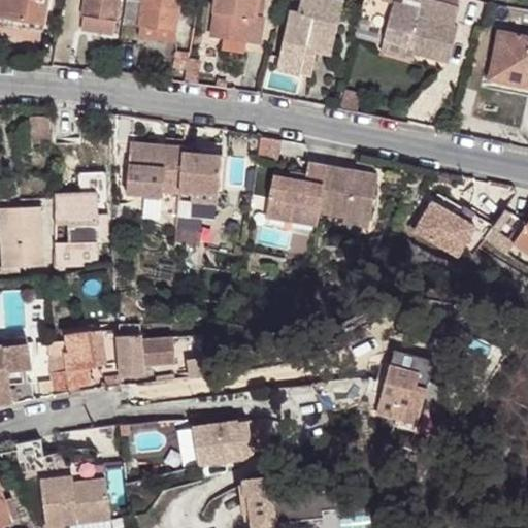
[(0,0),(0,13),(43,22),(46,0),(0,0)]
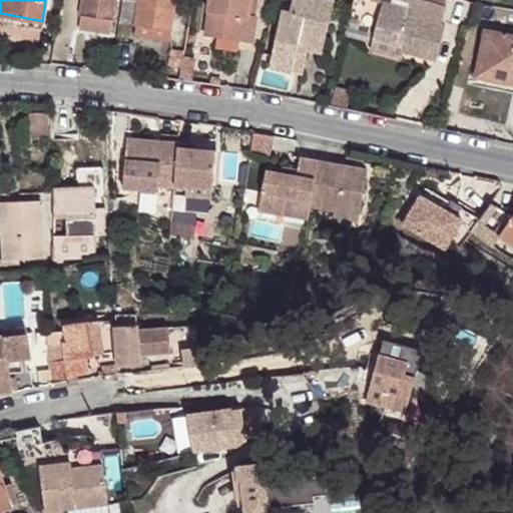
[(82,0),(79,28),(110,33),(115,0),(82,0)]
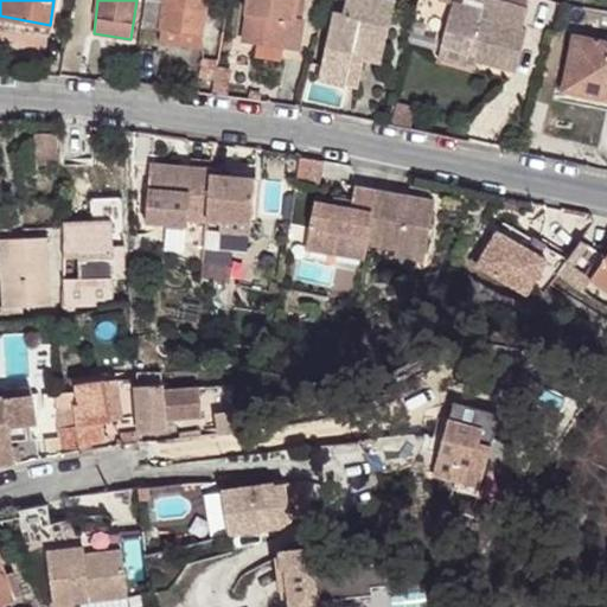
[(144,0),(140,19),(161,25),(200,32),(206,0),(144,0)]
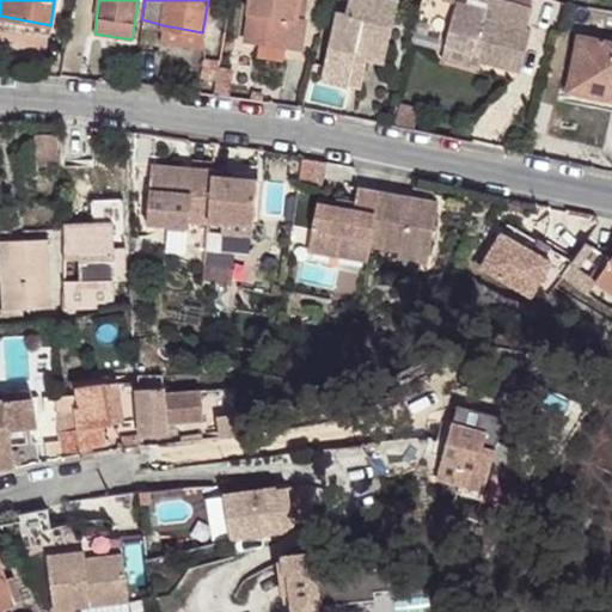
[(248,0),(242,38),(295,47),(299,17),(297,16),(298,0),(248,0)]
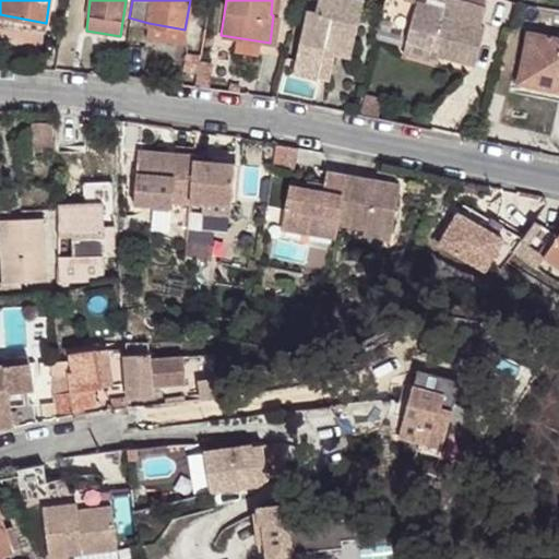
[(334,49),(348,52),(361,3),(348,0),(321,0),(318,14),(305,13),(293,72),(316,76),(331,49),(334,49)]
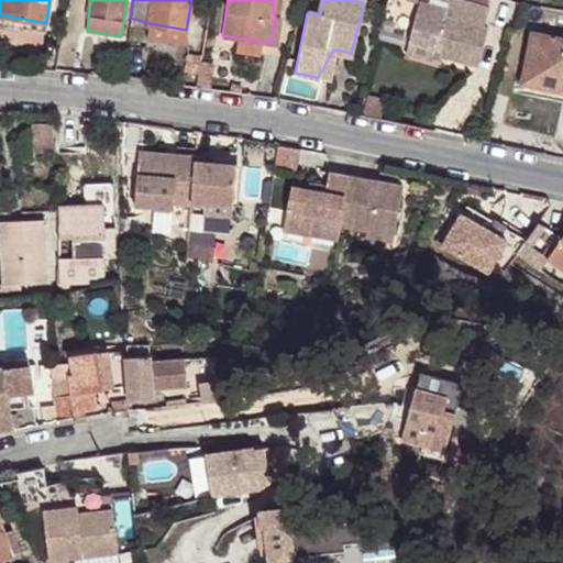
[(408,0),(417,2),(407,40),(441,51),(439,56),(475,66),(485,25),(481,24),(486,6),(466,0),(408,0)]
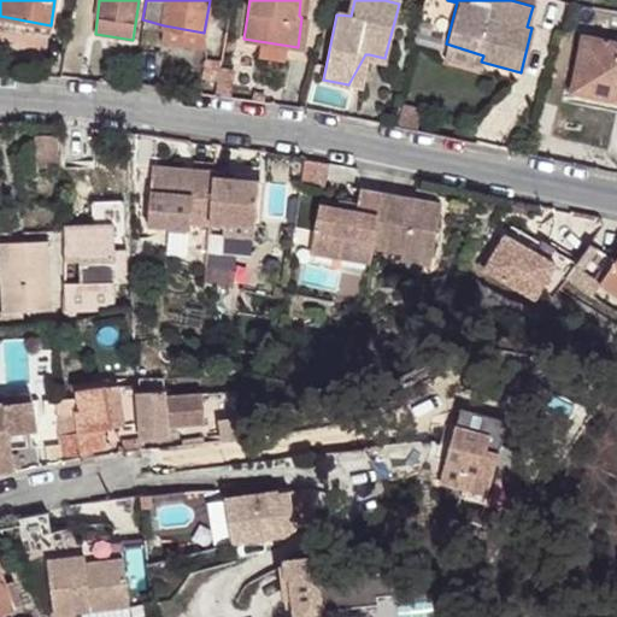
[(204,33),(164,25),(160,40),(201,46),(204,33)]
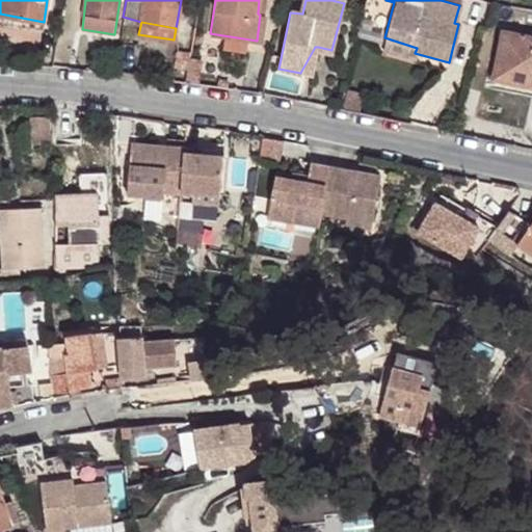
[(496,76),(531,84),(531,35),(507,30),(496,76)]
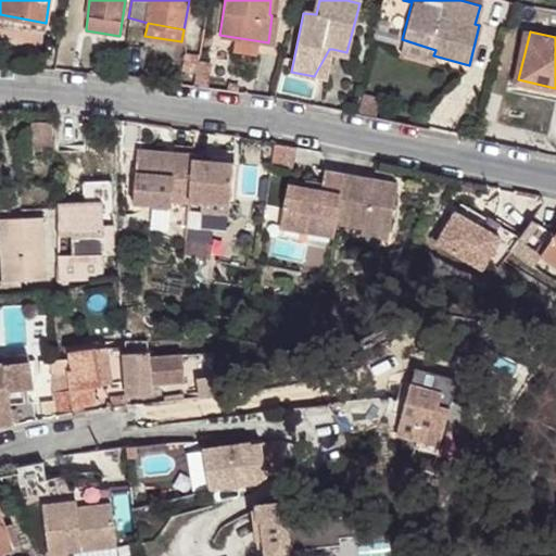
[(436,50),(402,39),(399,53),(432,62),(433,55),(436,50)]
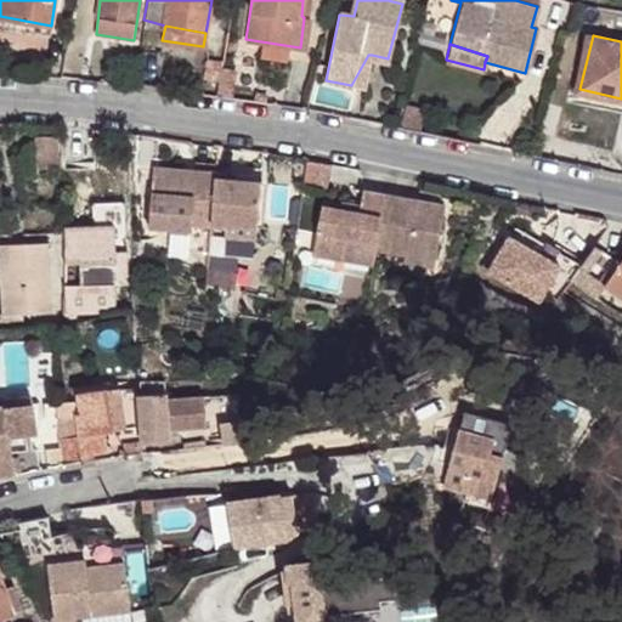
[(372,55),(368,55),(351,85),(366,89),(372,55)]
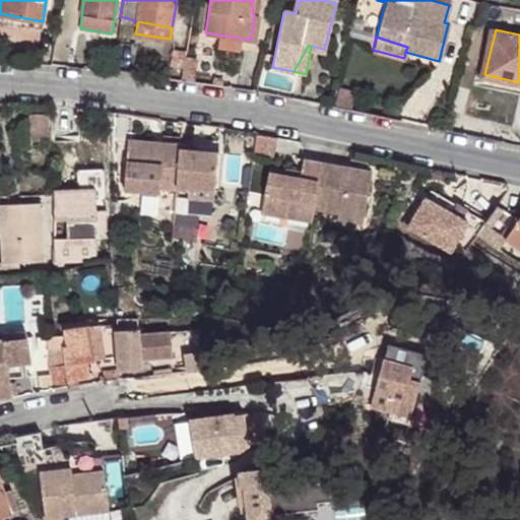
[(183,51),(173,49),(168,78),(178,80),(182,62),(183,51)]
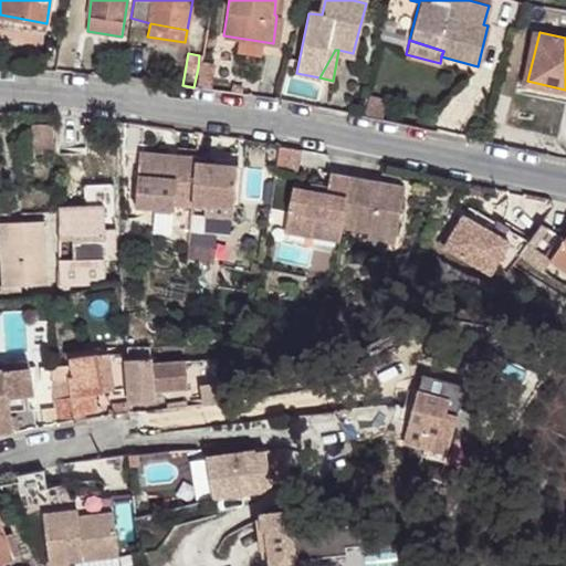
[(209,69),(198,67),(194,87),(206,88),(209,69)]
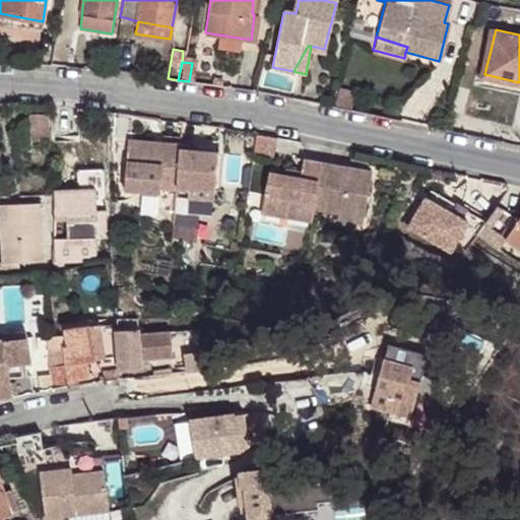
[(47,113),(31,113),(31,141),(48,141),(47,113)]
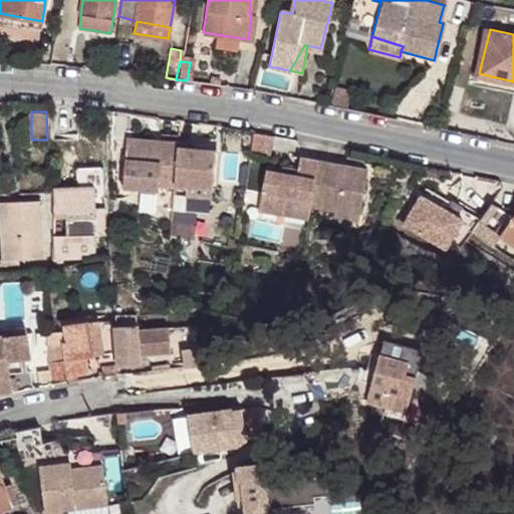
[(175,181),(177,148),(178,142),(127,139),(126,146),(124,188),(158,191),(158,186),(174,187),(175,181)]
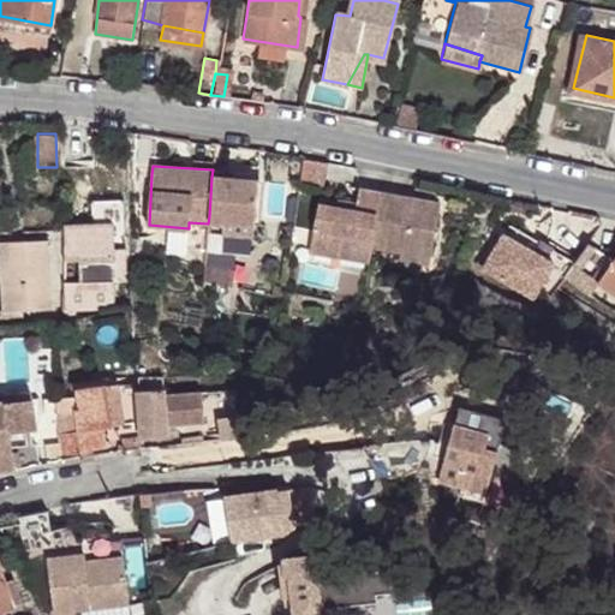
[(258,179),(258,172),(213,169),(212,177),(258,179)]
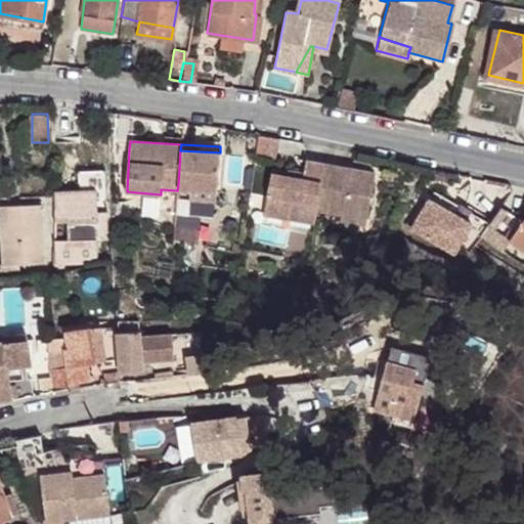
[(220,153),(180,150),(178,184),(191,185),(190,192),(217,194),(220,153)]
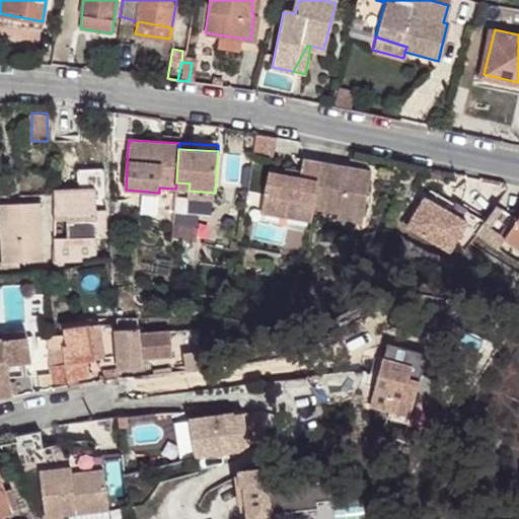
[(294,194),(319,200),(326,161),(309,157),(307,168),(292,165),(291,170),(273,166),(264,208),(289,214),(294,194)]
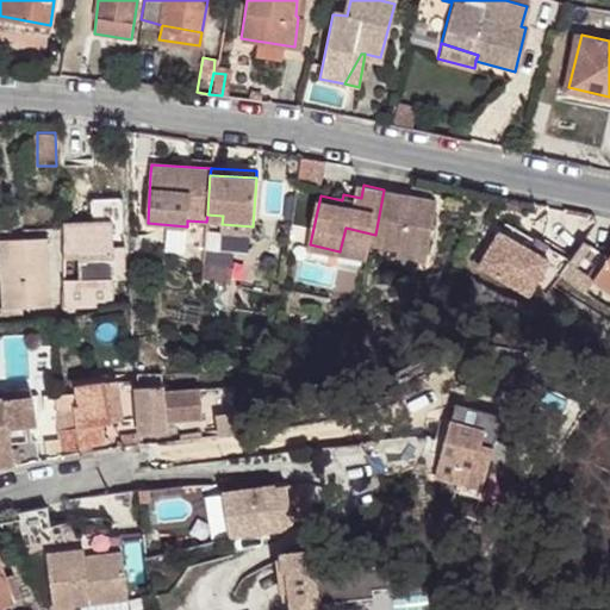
[(384,190),(375,235),(373,242),(402,249),(399,257),(428,262),(442,203),(384,190)]
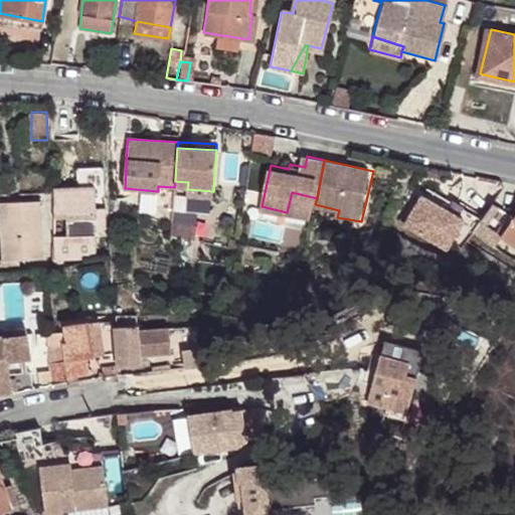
[(105,171),(77,171),(77,180),(105,180),(105,171)]
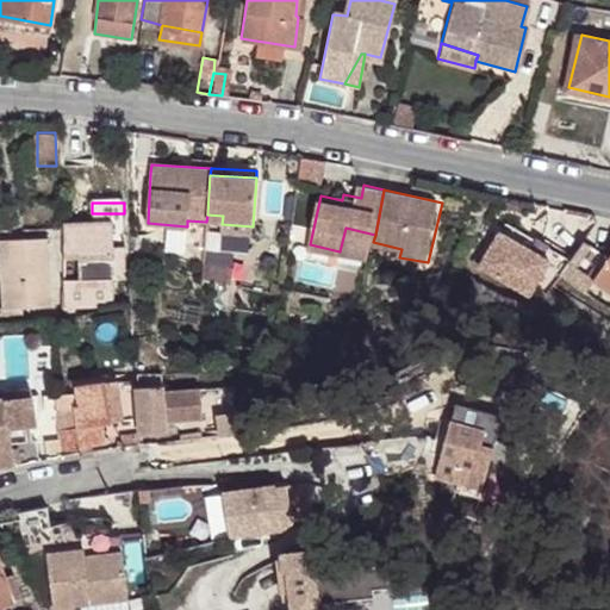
[(498,231),(548,257),(554,247),(504,219),(498,231)]
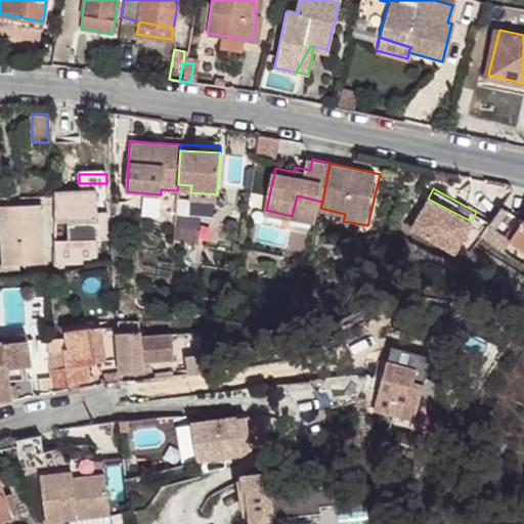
[(453,251),(471,221),(428,199),(411,227),(453,251)]
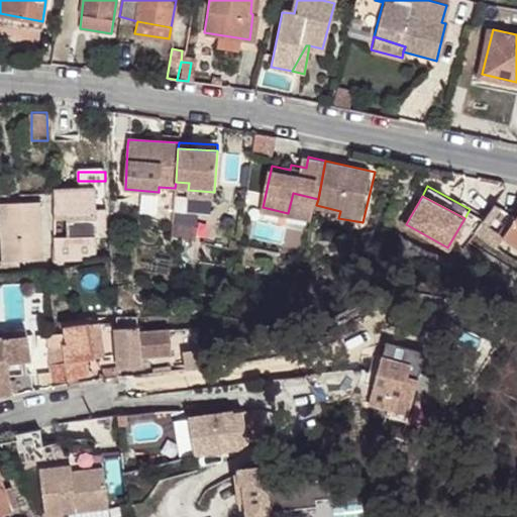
[(2,220),(40,217),(39,204),(1,206),(2,220)]
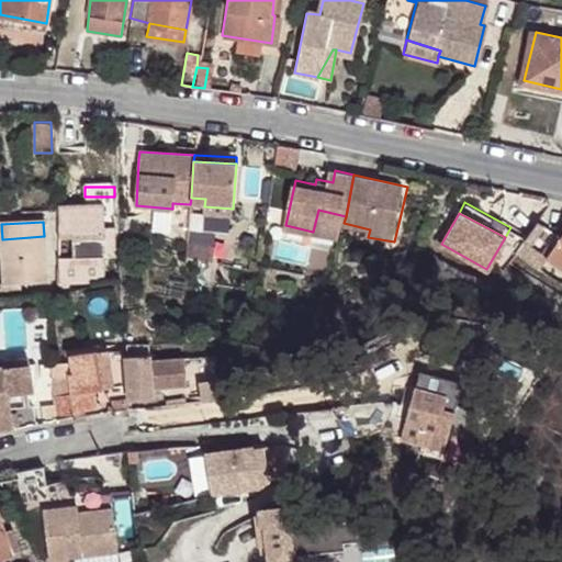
[(76,242),(103,240),(104,243),(116,243),(115,229),(75,229),(76,242)]
